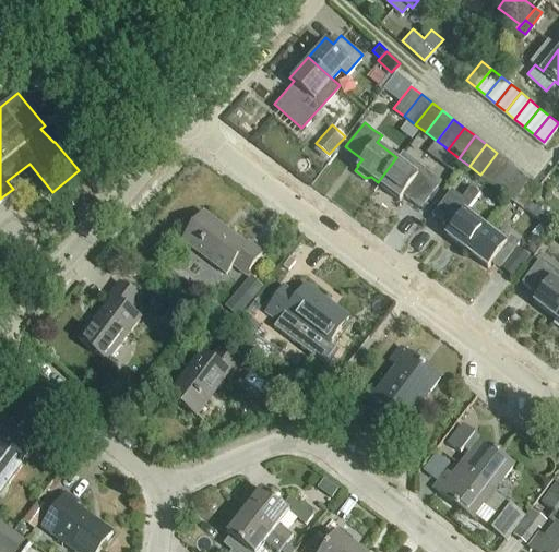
[(461,159),(459,158),(456,156),(448,150),(444,146),(437,157),(453,170),(461,159)]
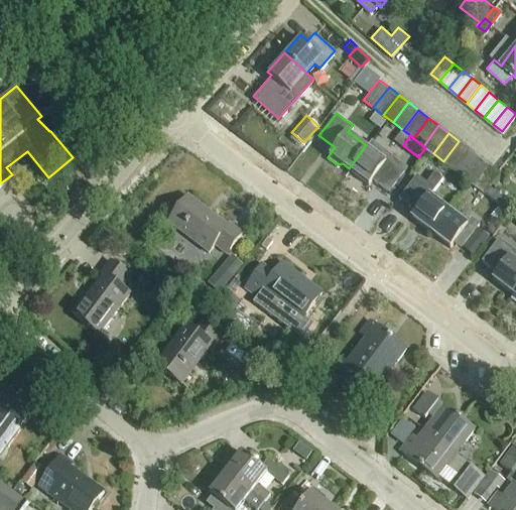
[(385,159),(366,145),(349,168),(368,182),(373,176),(380,182),(397,160),(389,153),(385,159)]
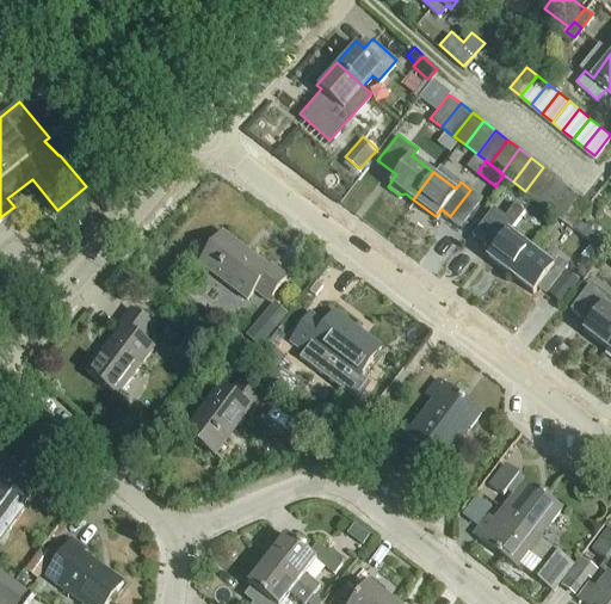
[(591,203),(579,195),(561,219),(572,227),(591,203)]
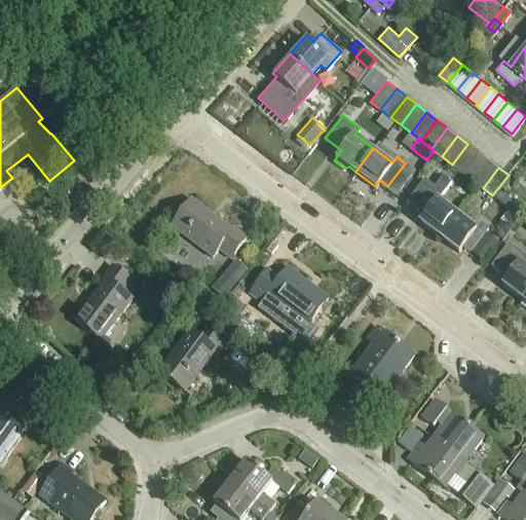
[(439,198),(442,193),(452,180),(444,174),(436,184),(425,177),(407,200),(417,208),(417,209),(424,214),(419,220),(439,235),(457,212),(439,198)]
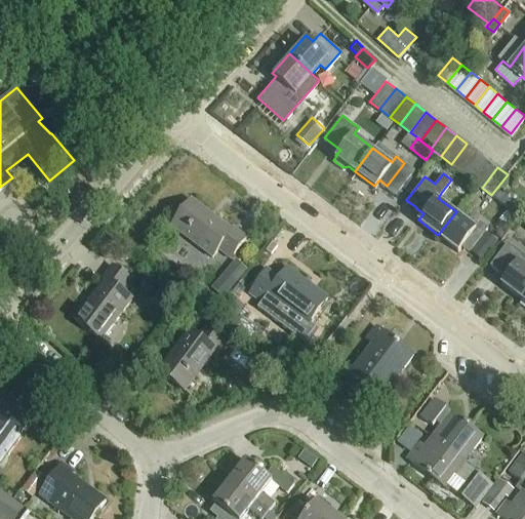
[(232,256),(247,236),(234,227),(232,230),(192,199),(172,226),(212,256),(219,247),(232,256)]
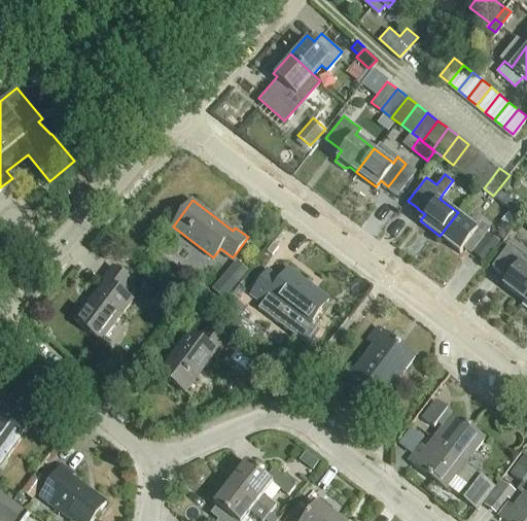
[(477,227),(458,212),(440,236),(460,251),(464,245),(471,250),(490,228),(481,220),(477,227)]
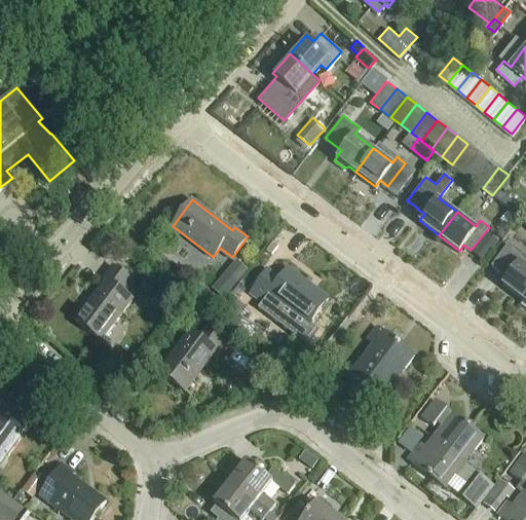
[(525,293),(525,255),(508,240),(490,264),(506,277),(502,284),(522,299),(525,293)]
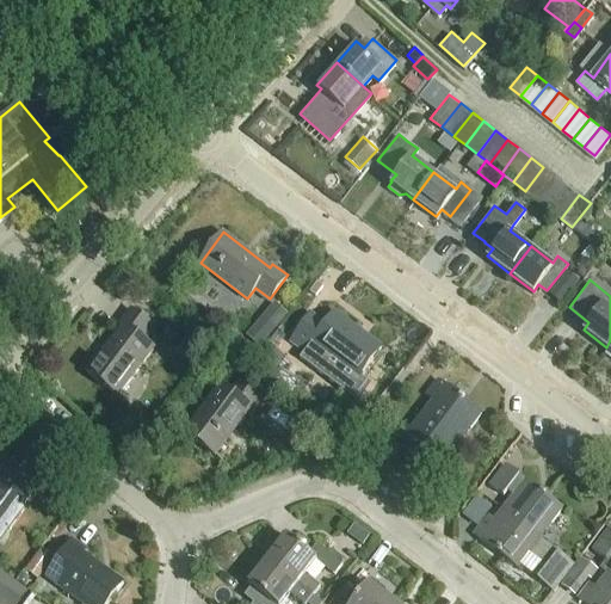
[(273,300),(247,330),(260,340),(287,310),(273,300)]
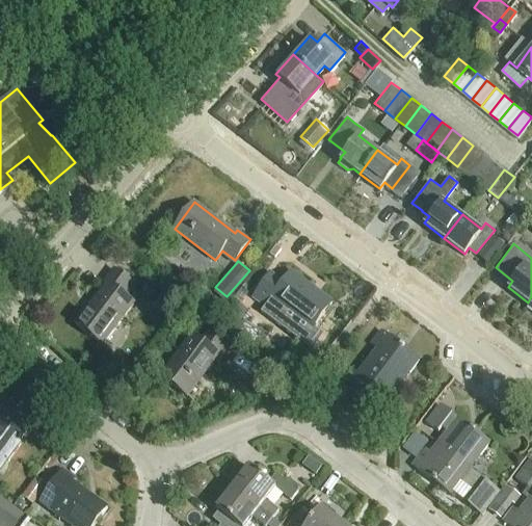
[(124,294),(133,283),(111,266),(102,280),(106,283),(76,321),(102,341),(132,300),(124,294)]
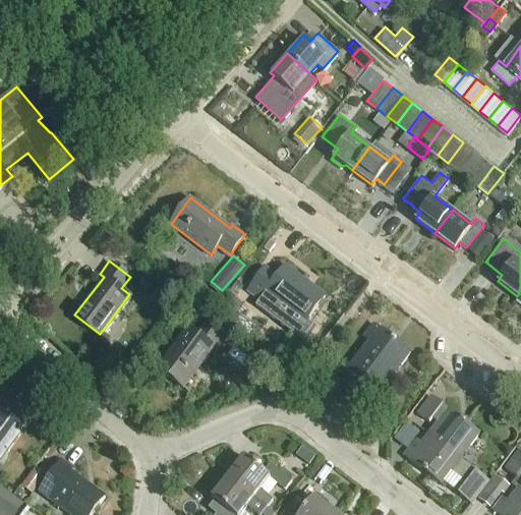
[(264,268),(246,290),(258,299),(255,304),(302,338),(314,321),(309,318),(325,296),(285,266),(276,277),(264,268)]
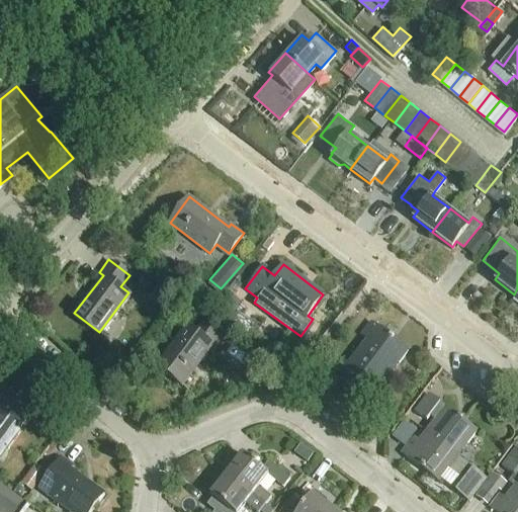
[(154,266),(150,272),(157,278),(162,272),(154,266)]
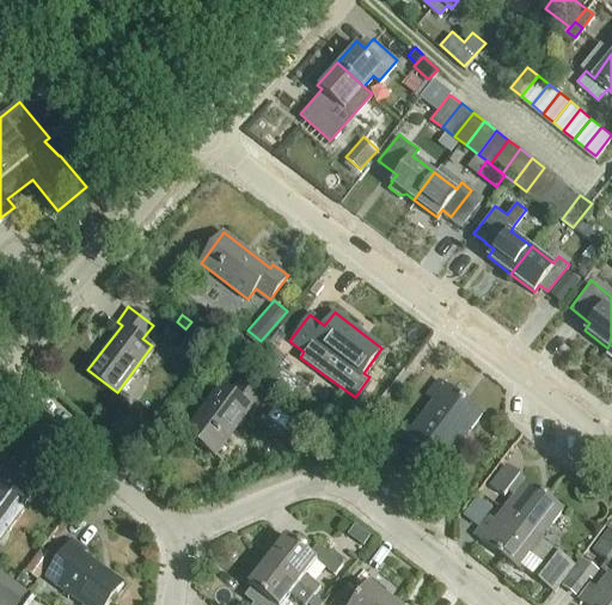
[(265,343),(251,361),(265,372),(280,354),(265,343)]
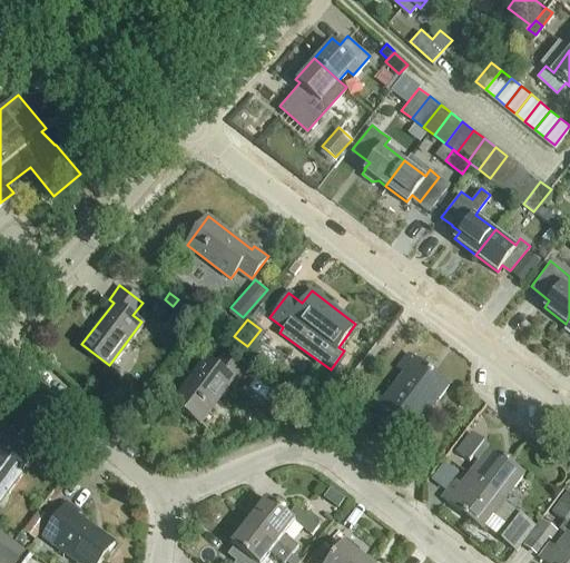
[(236,381),(246,367),(223,348),(212,363),(204,356),(169,399),(197,421),(231,377),(236,381)]
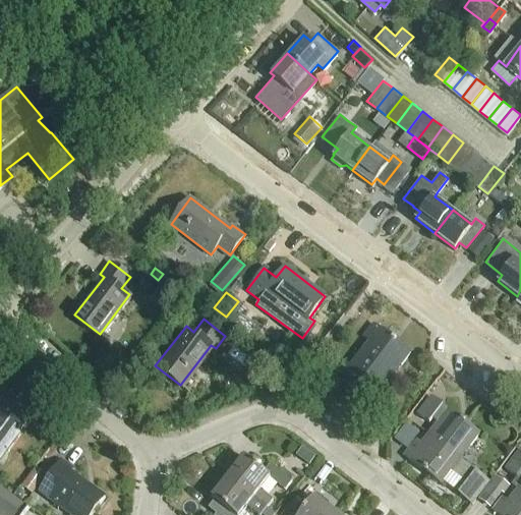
[(362,352),(393,376),(410,352),(374,325),(365,337),(370,341),(362,352)]
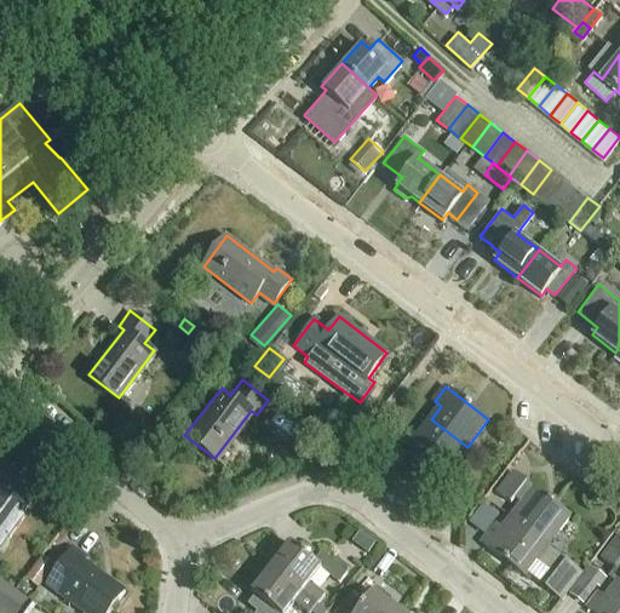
[(468,447),(431,419),(419,435),(413,429),(401,445),(445,477),(468,447)]
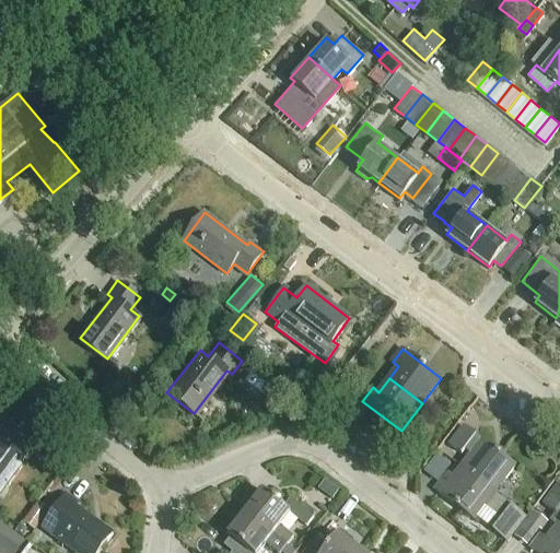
[(494,491),(515,465),(464,424),(450,443),(462,453),(465,448),(471,453),(461,466),(494,491)]
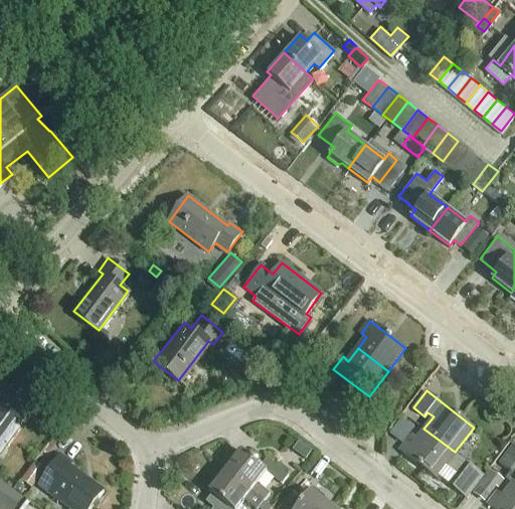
[(0,452),(29,412),(3,393),(0,397),(0,452)]
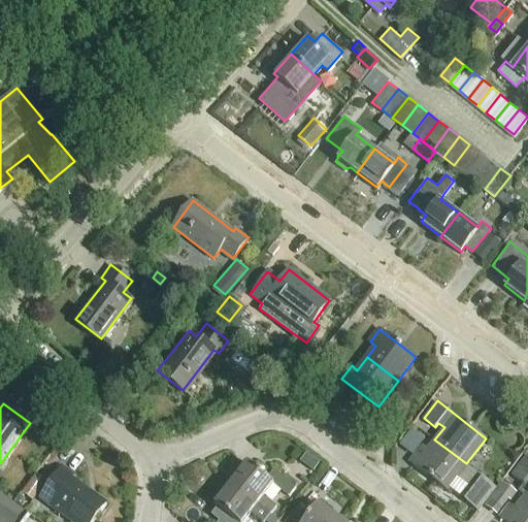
[(456,477),(471,488),(465,497),(479,508),(496,486),(466,463),(434,439),(425,452),(420,448),(409,460),(447,489),(456,477)]
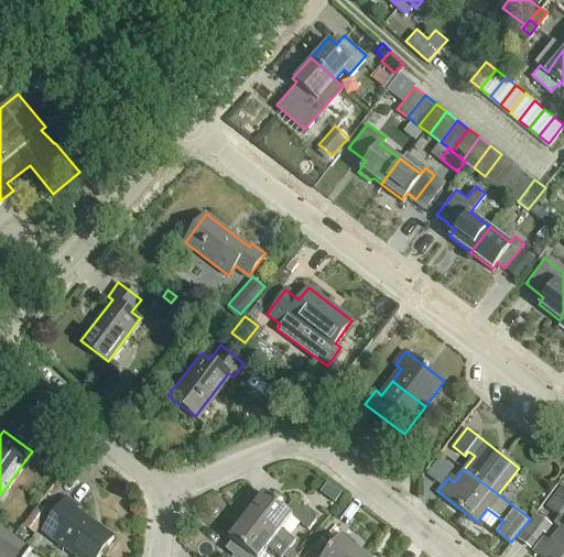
[(563,489),(561,487),(548,503),(561,514),(554,524),(559,527),(563,531),(563,489)]
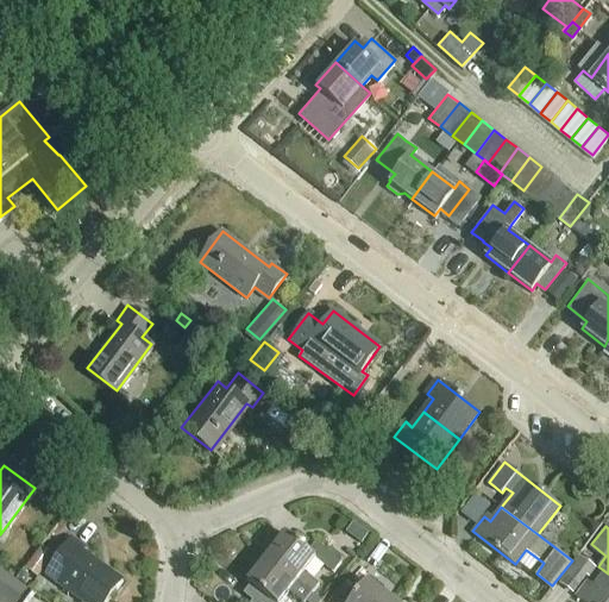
[(264,556),(311,591),(319,582),(306,570),(315,557),(333,571),(341,559),(316,539),(308,550),(283,531),(264,556)]
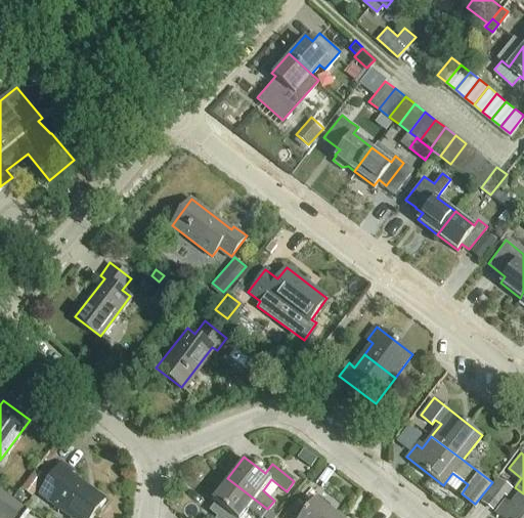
[(76,517),(88,517),(104,495),(71,472),(74,468),(61,459),(38,490),(76,517)]
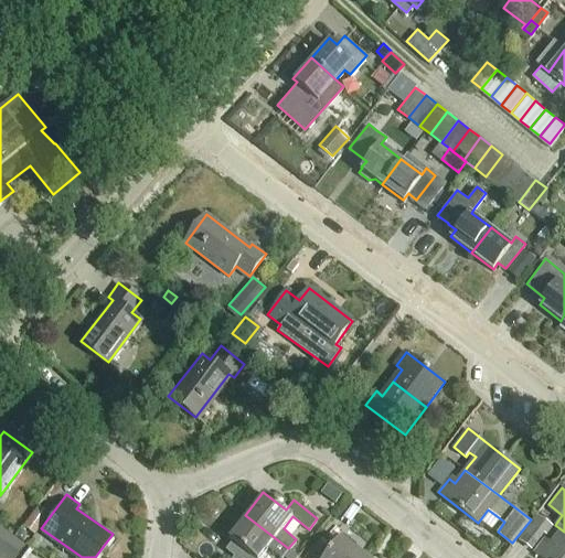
[(22,523),(34,532),(50,512),(38,503),(22,523)]
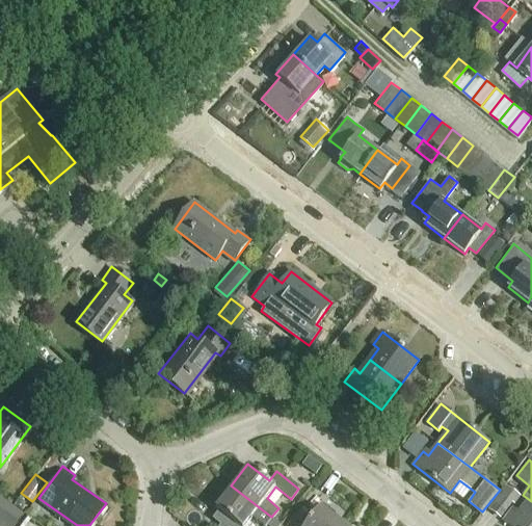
[(511,501),(513,502),(520,495),(506,483),(500,492),(511,501)]
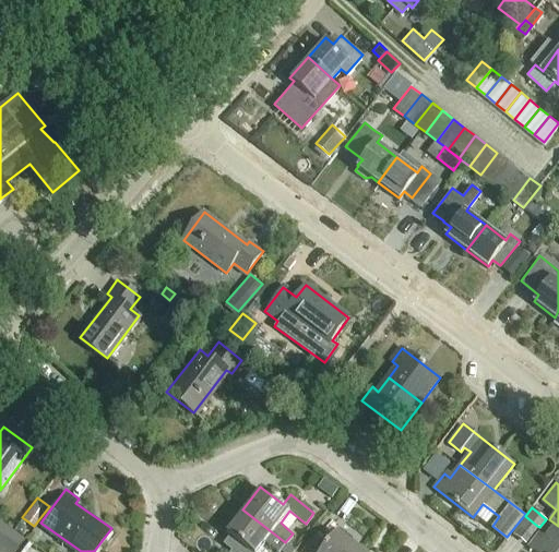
[(285,542),(242,510),(226,530),(248,549),(245,551),(257,551),(266,540),(278,550),(285,542)]
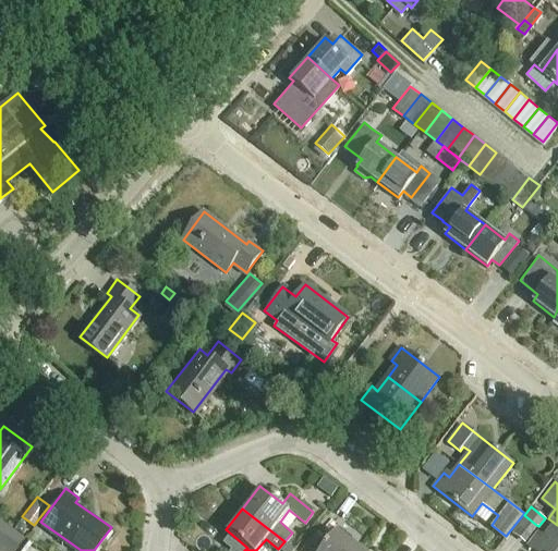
[(13,550),(25,536),(0,516),(0,546),(7,550),(13,550)]
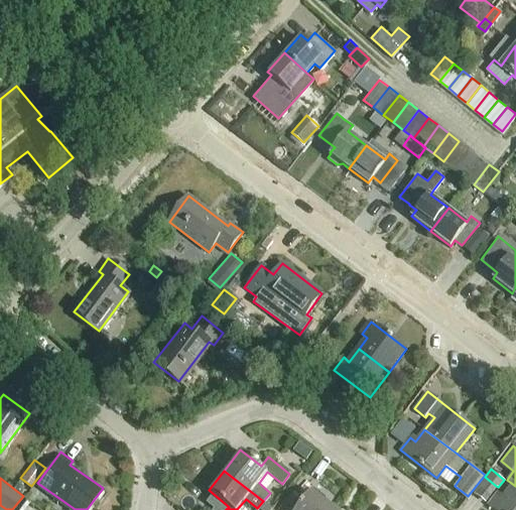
[(497,490),(488,503),(497,509),(515,509),(515,486),(511,483),(502,494),(497,490)]
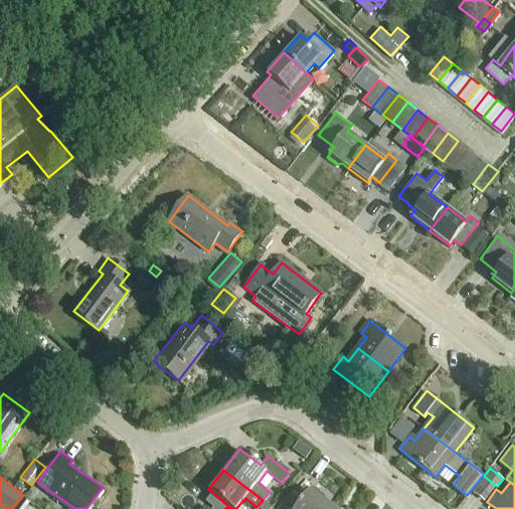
[(330,508),(334,504),(314,488),(298,508),(297,508),(289,502),(283,508),(330,508)]
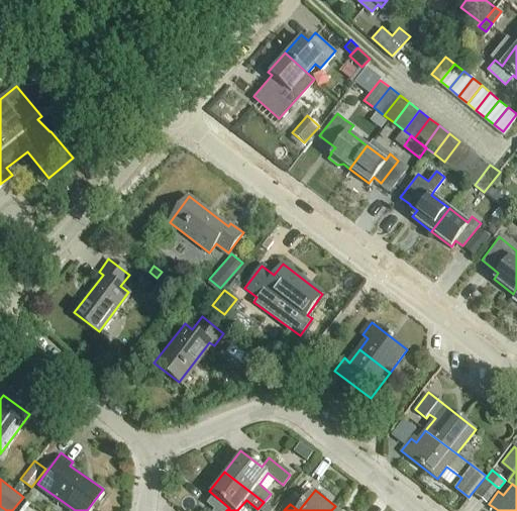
[(267,510),(271,506),(265,502),(260,508),(264,510),(267,510)]
